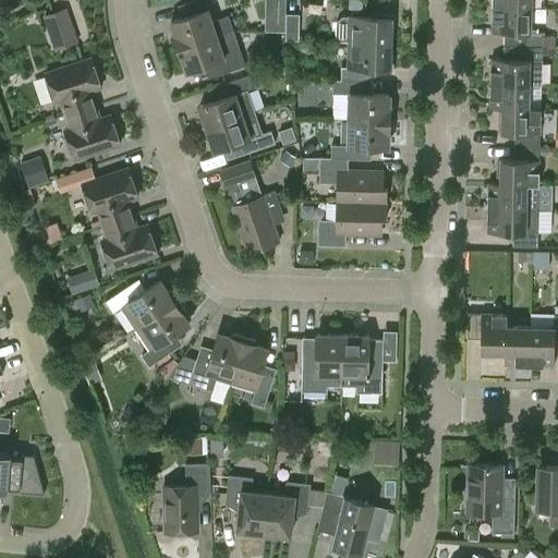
[(492,5),(492,20),(492,31),(505,31),(504,44),(542,45),(542,32),(535,32),(535,21),(530,21),(531,7),(492,5)]
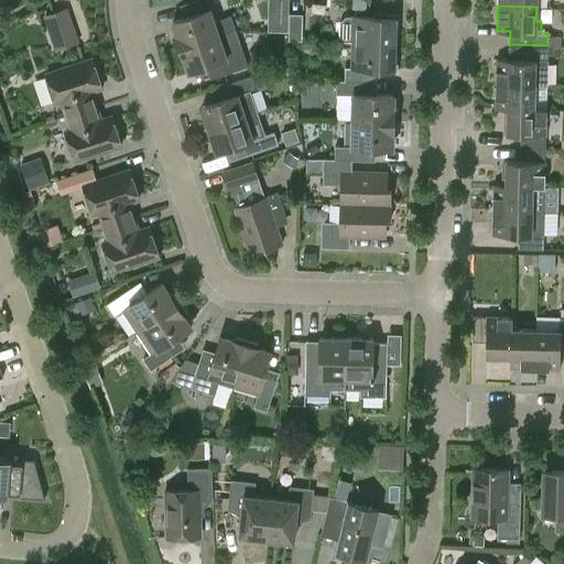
[(172,36),(176,47),(235,28),(230,14),(214,21),(209,8),(172,21),(175,32),(172,36)]
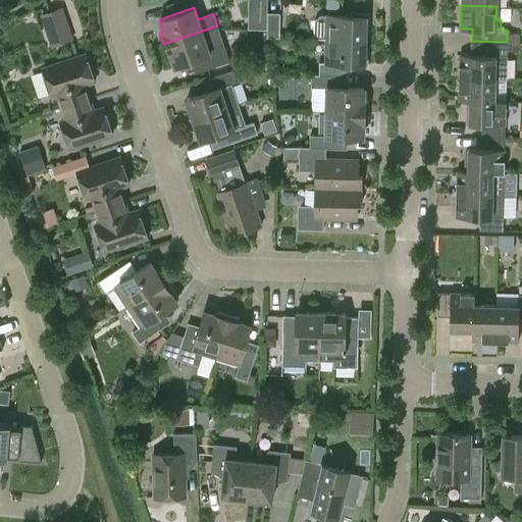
[(71,37),(67,24),(59,28),(54,12),(42,15),(52,43),(71,37)]
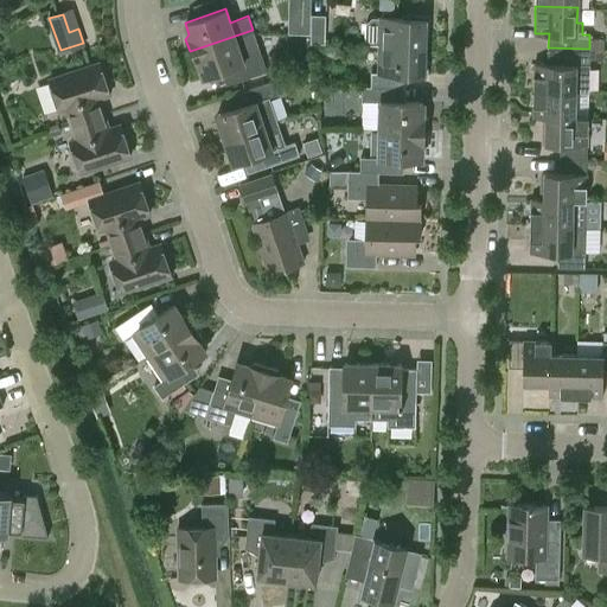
[(311,19),(311,33),(310,43),(324,43),(325,14),(311,14),(311,19)]
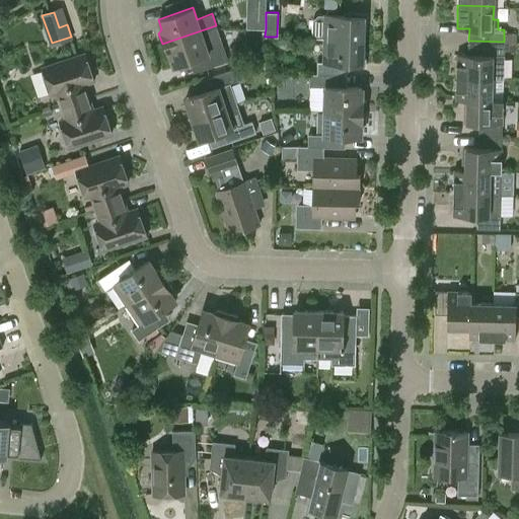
[(313,38),(324,39),(363,40),(363,28),(366,28),(366,15),(318,14),(313,19),(313,38)]
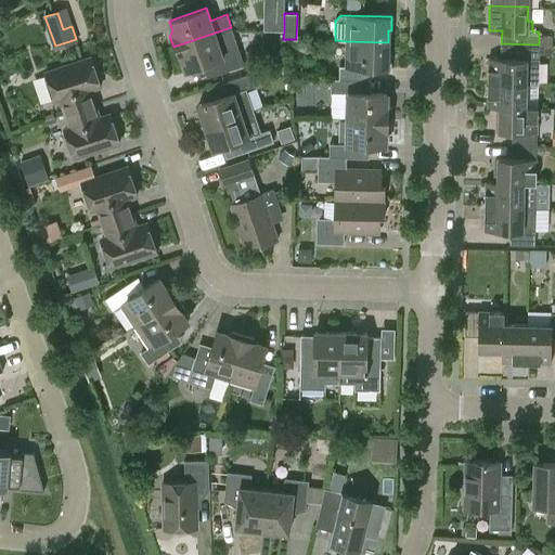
[(265,30),(284,30),(284,17),(265,16),(265,30)]
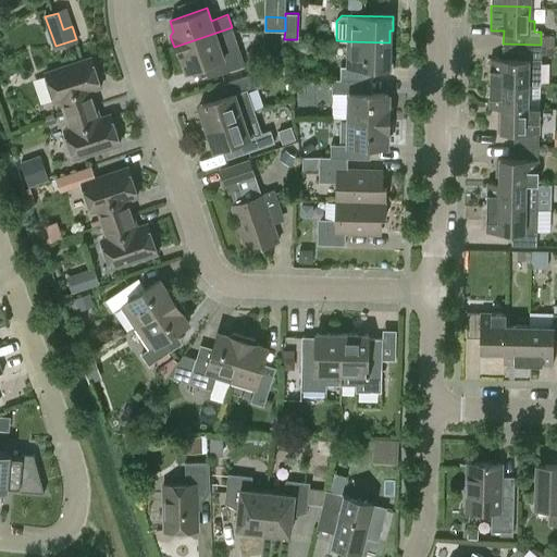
[(244,64),(232,27),(174,47),(177,58),(183,59),(187,70),(213,61),(218,73),(244,64)]
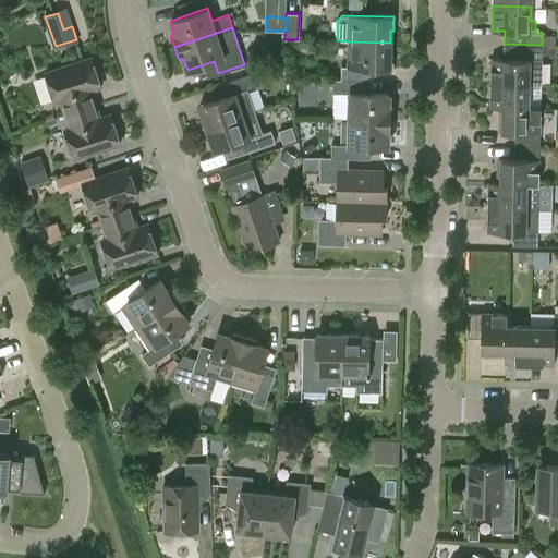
[(341,65),(340,79),(361,80),(368,80),(368,67),(392,68),(393,53),(390,53),(390,43),(349,41),(348,65),(341,65)]
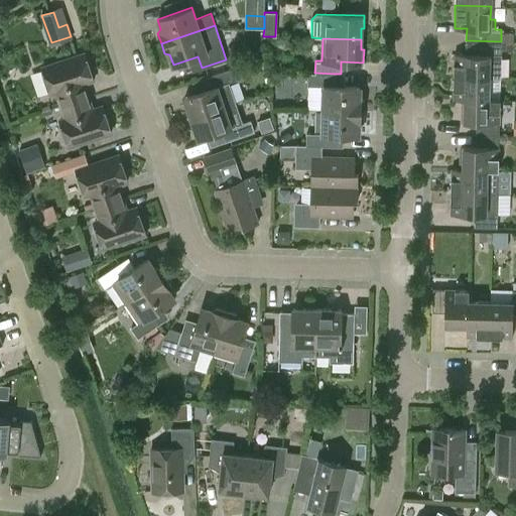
[(454,62),(454,76),(500,77),(501,41),(466,40),(466,52),(455,52),(454,62)]
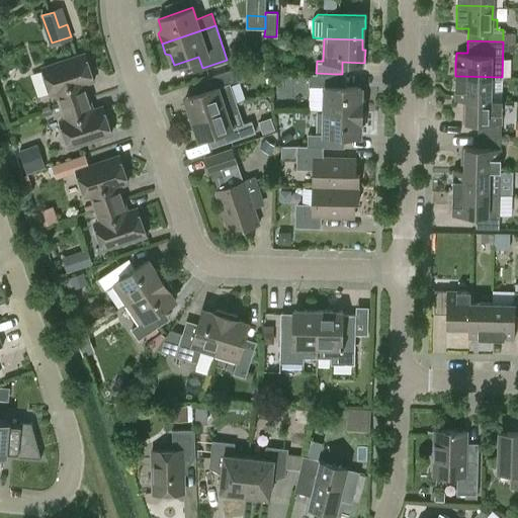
[(62,105),(88,96),(83,83),(93,79),(85,54),(42,68),(52,93),(57,92),(62,105)]
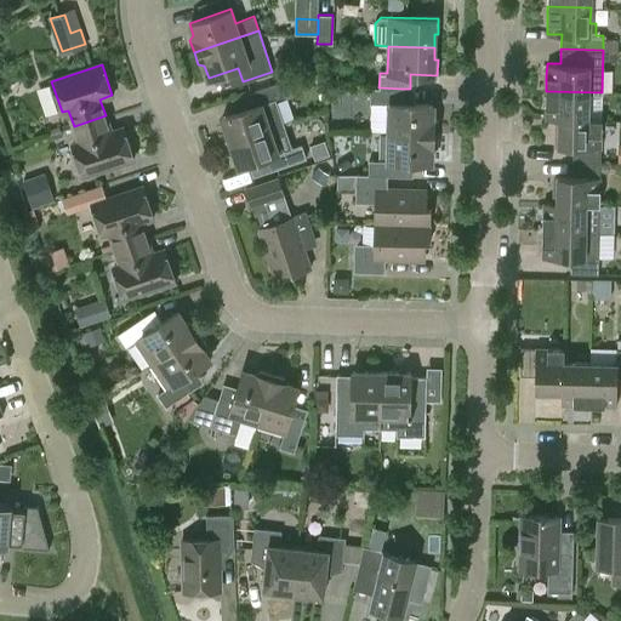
[(221,117),(229,141),(283,123),(274,98),(285,95),(280,81),(251,91),(255,104),(221,117)]
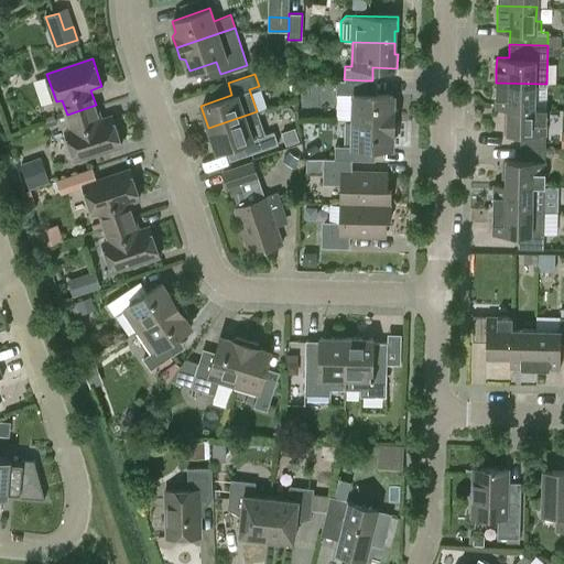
[(335,119),(353,119),(398,120),(398,109),(392,106),(393,94),(364,94),(365,80),(344,79),(336,79),(335,119)]
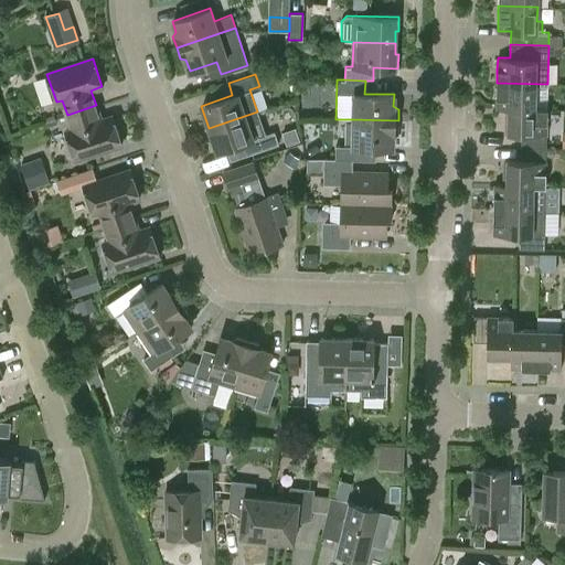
[(497,97),(497,107),(547,108),(547,84),(497,83),(496,97),(497,97)]
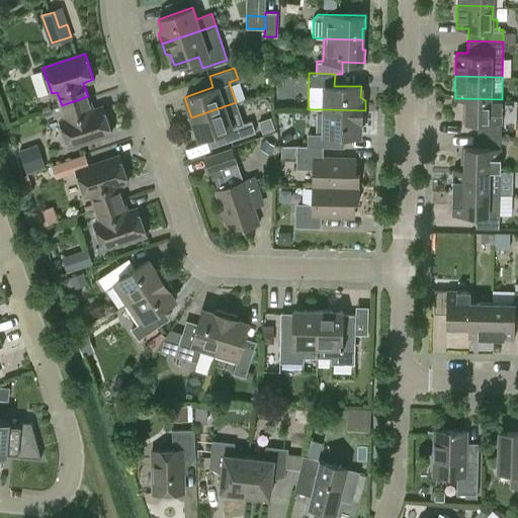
[(92,109),(88,96),(62,105),(66,118),(61,120),(69,147),(111,133),(102,106),(92,109)]
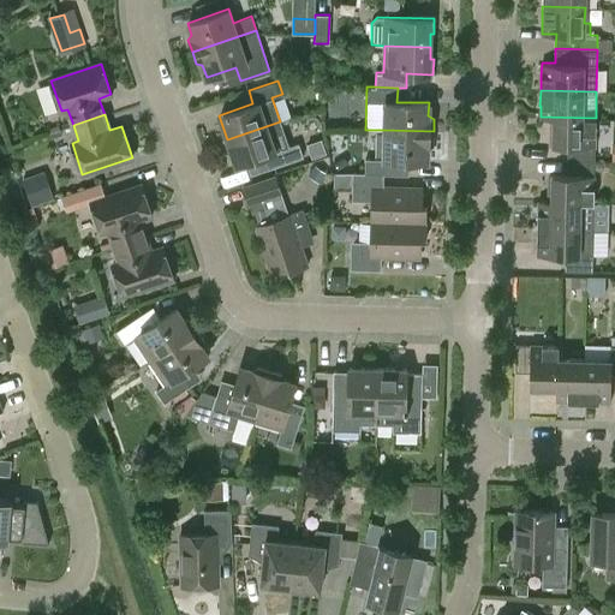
[(567,144),(567,159),(595,159),(595,133),(596,118),(541,117),(550,118),(549,144),(567,144)]
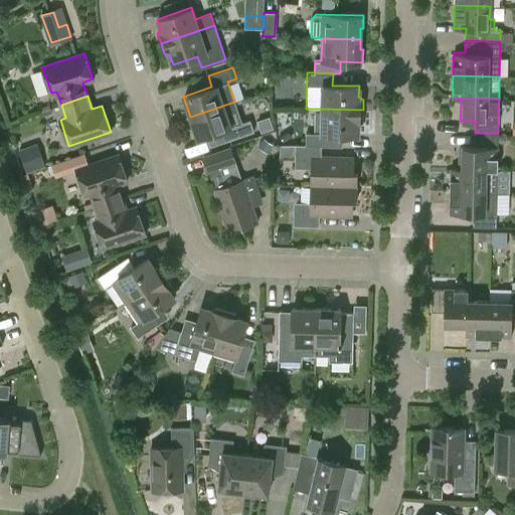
[(241,122),(234,102),(190,117),(197,138),(225,128),(229,139),(253,131),(249,120),(241,122)]
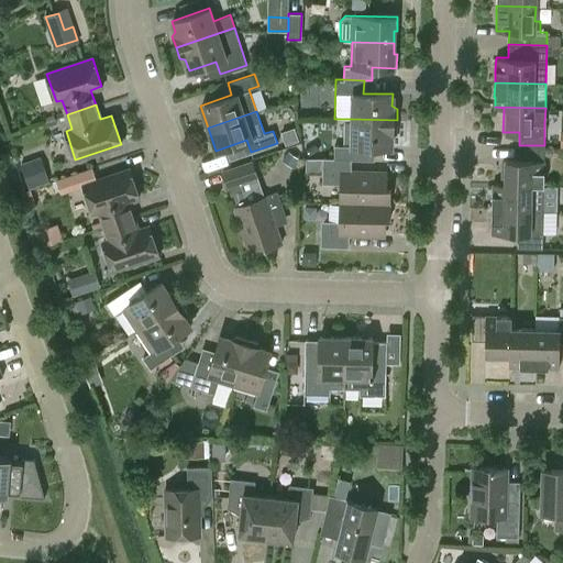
[(334,145),(333,158),(351,158),(362,159),(362,146),(392,146),(392,134),(396,132),(397,120),(352,119),(352,145),(334,145)]
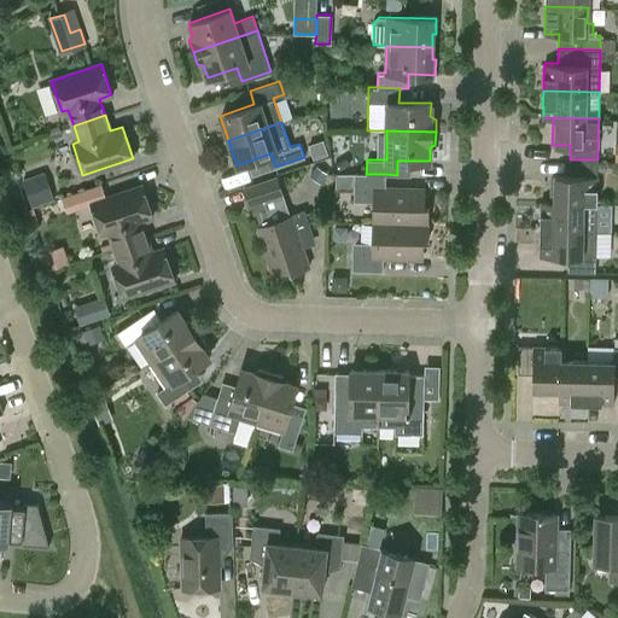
[(328,155),(324,139),(308,145),(313,159),(328,155)]
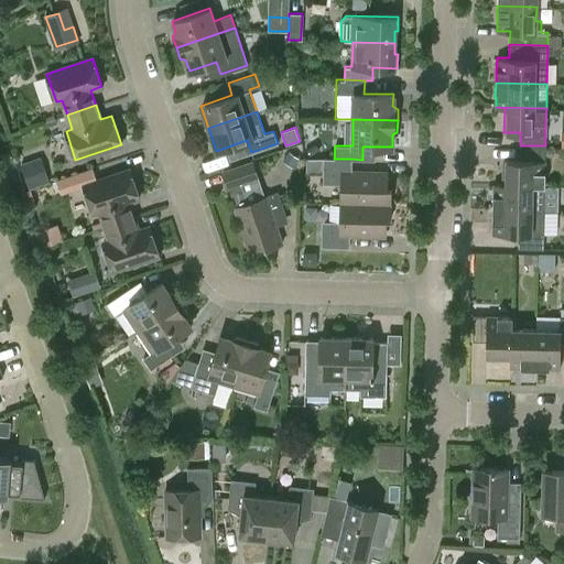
[(545,145),(520,145),(520,159),(503,159),(502,183),(494,183),(545,184),(545,170),(545,160),(545,145)]
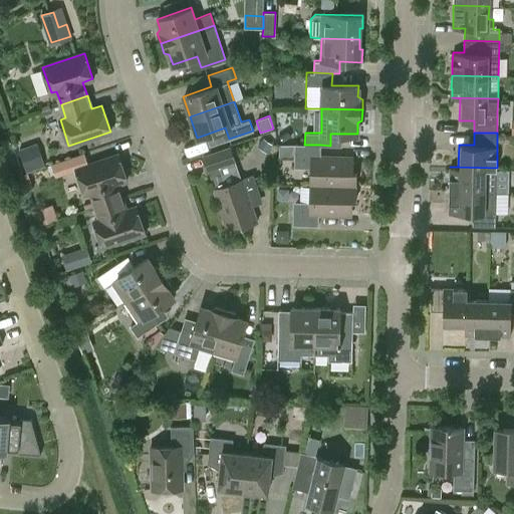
[(263,139),(258,145),(267,151),(271,145),(263,139)]
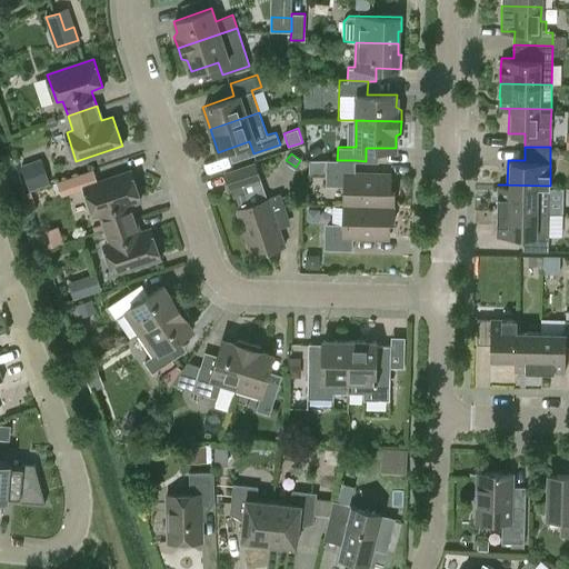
[(40,159),(22,166),(30,189),(48,182),(40,159)]
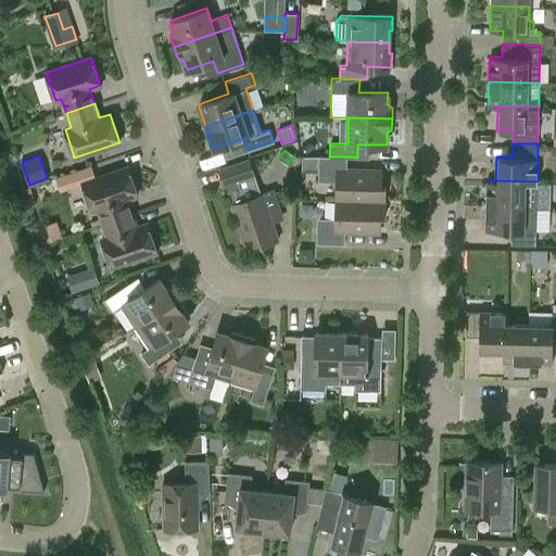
[(337,181),(337,200),(386,201),(386,189),(380,189),(380,171),(346,169),(346,156),(329,156),(318,156),(318,169),(326,169),(326,180),(337,181)]
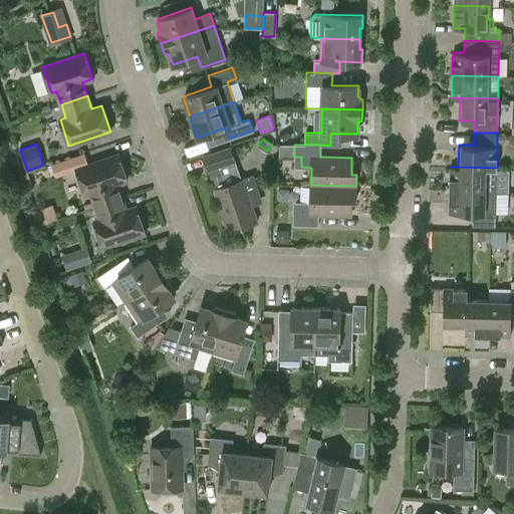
[(210,175),(211,175),(216,188),(215,189),(228,227),(245,221),(246,226),(257,222),(242,180),(241,180),(236,166),(230,149),(204,158),(210,175)]
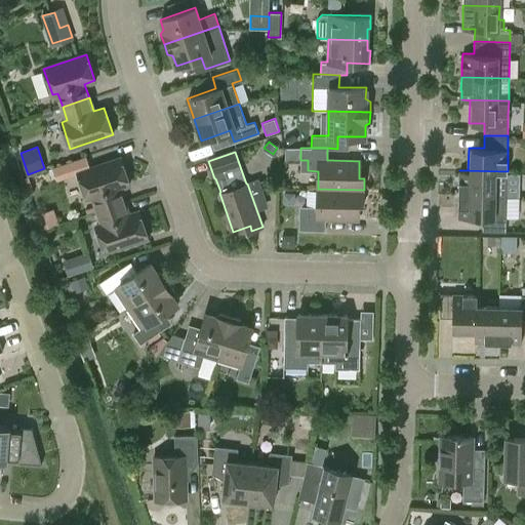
[(97,210),(124,201),(119,188),(129,184),(121,157),(88,168),(86,159),(52,171),(56,184),(79,176),(87,198),(92,196),(97,210)]
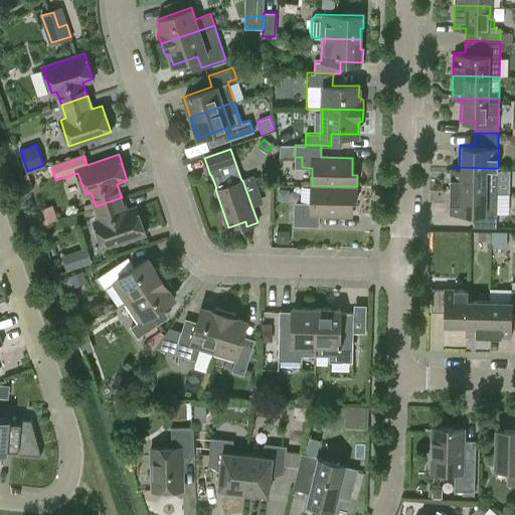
[(498,168),(451,167),(451,177),(450,190),(497,190),(498,168)]
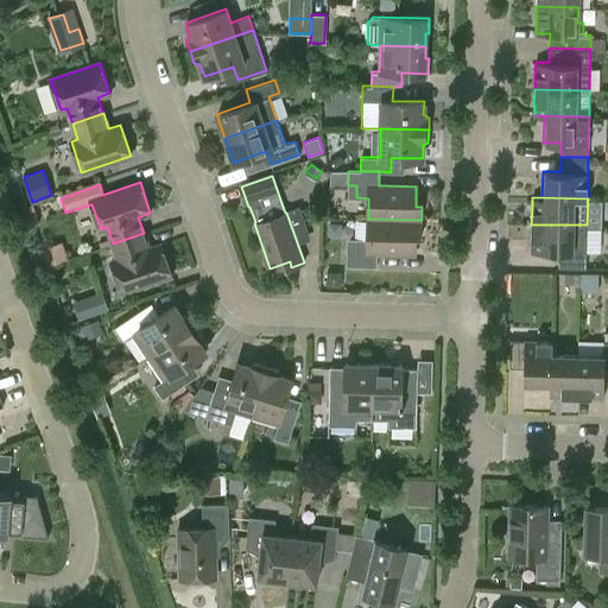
[(422,232),(422,220),(368,219),(367,239),(355,239),(355,251),(347,251),(347,265),(377,266),(378,252),(415,253),(416,232),(422,232)]
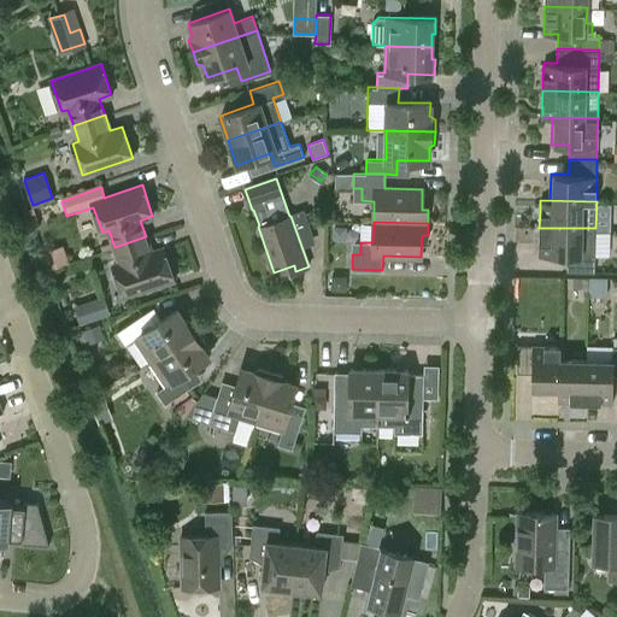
[(595,228),(539,228),(539,244),(540,244),(539,254),(566,256),(566,270),(594,271),(595,228)]
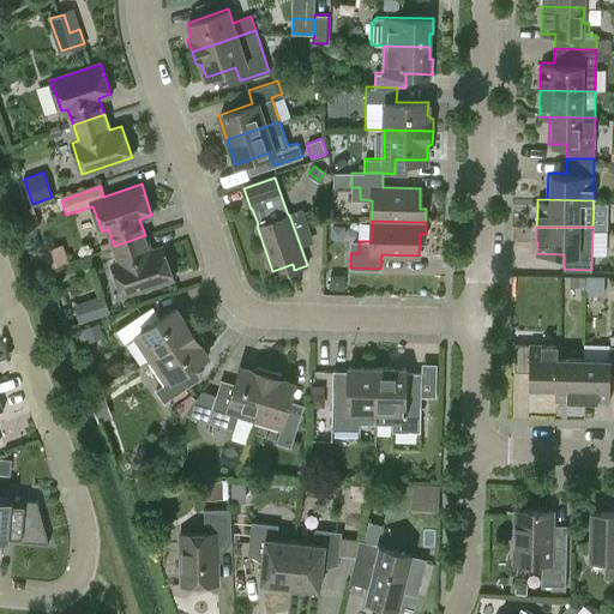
[(150,251),(145,235),(114,246),(119,262),(113,264),(124,295),(173,277),(162,247),(150,251)]
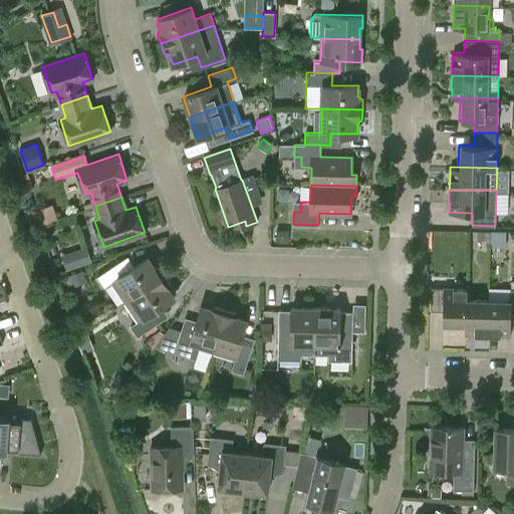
[(48,207),(35,211),(39,223),(52,219),(48,207)]
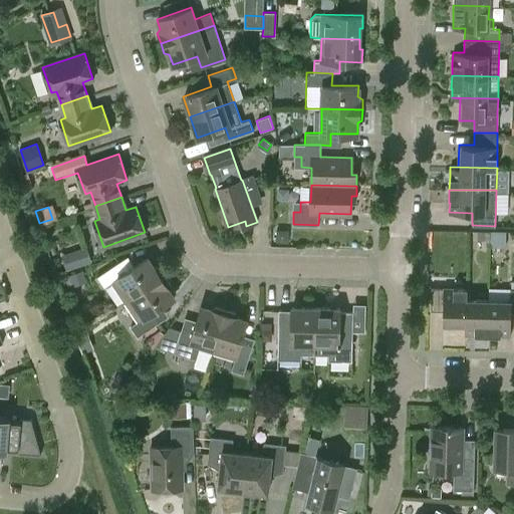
[(276,230),(276,241),(287,242),(288,235),(284,230),(276,230)]
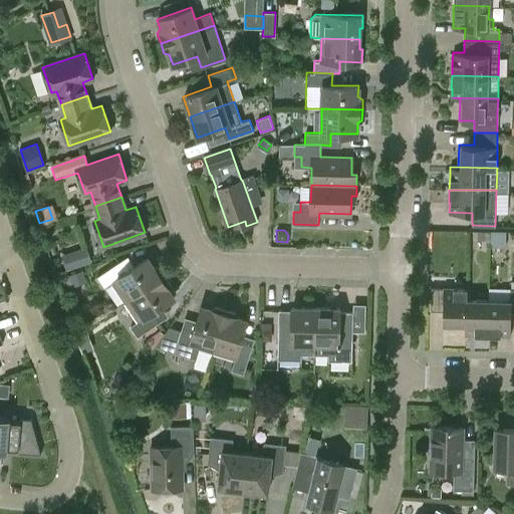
[(477,231),(477,240),(490,240),(490,231),(477,231)]
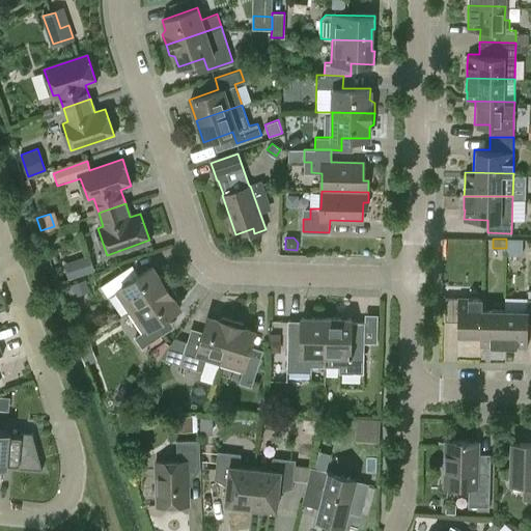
[(506,248),(506,255),(522,255),(522,239),(506,239),(506,248)]
